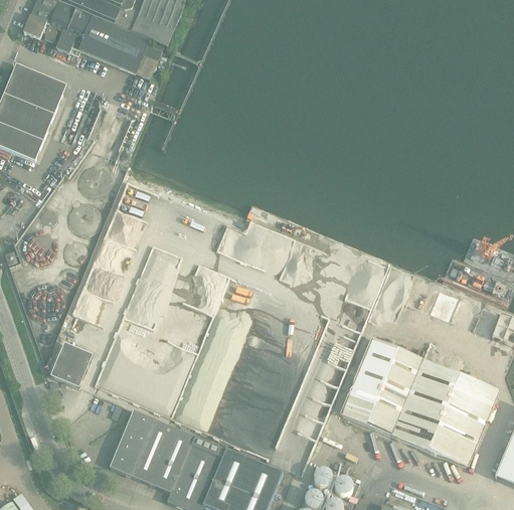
[(59,0),(164,43),(167,45),(184,0),(59,0)]
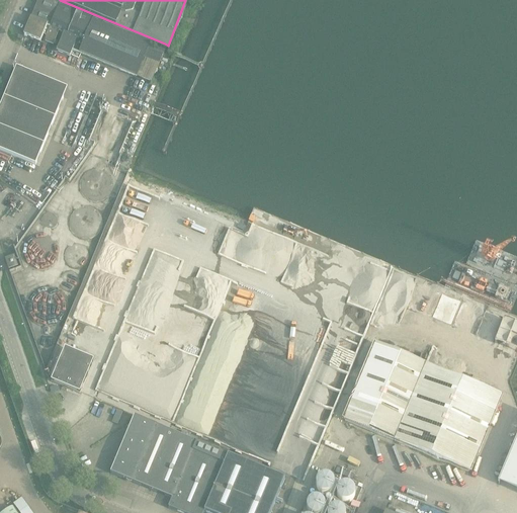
[(0,145),(37,159),(66,81),(14,62),(0,99),(0,145)]
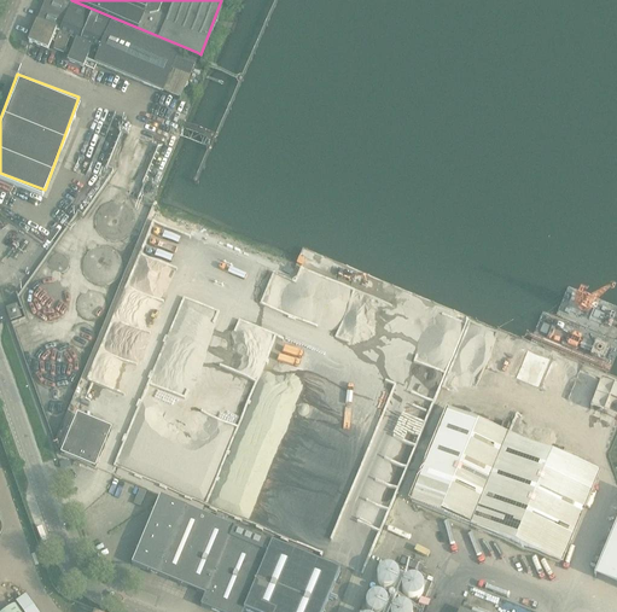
[(5,304),(10,316),(21,313),(16,299),(5,304)]
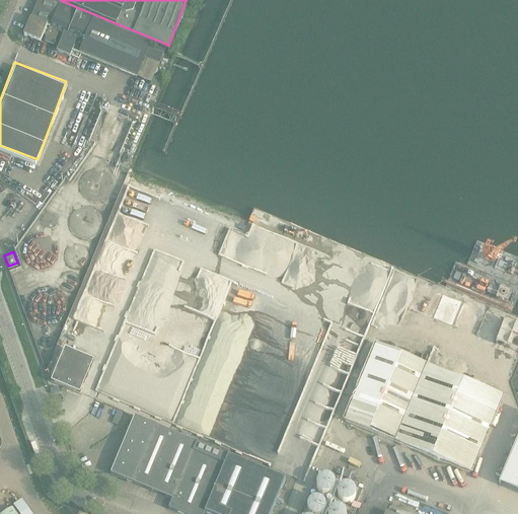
[(429,323),(434,325),(438,316),(432,314),(429,323)]
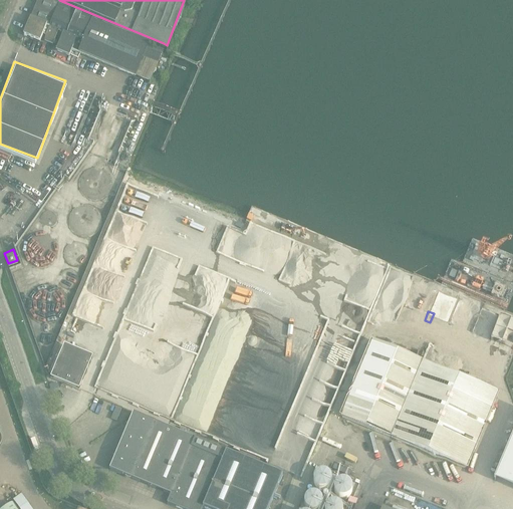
[(337,412),(467,465),(499,389),(369,335),(337,412)]
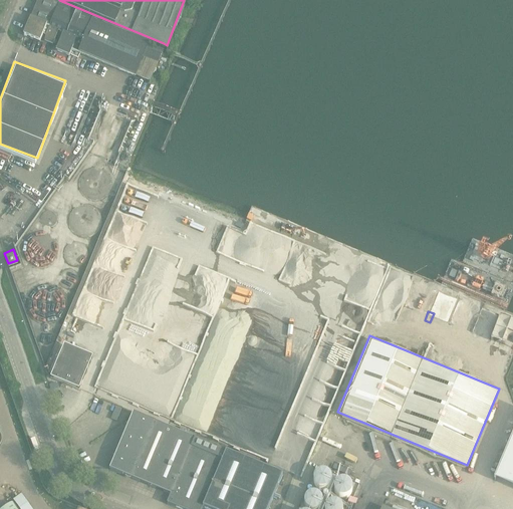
[(66,380),(78,386),(92,352),(63,340),(50,373),(66,380)]
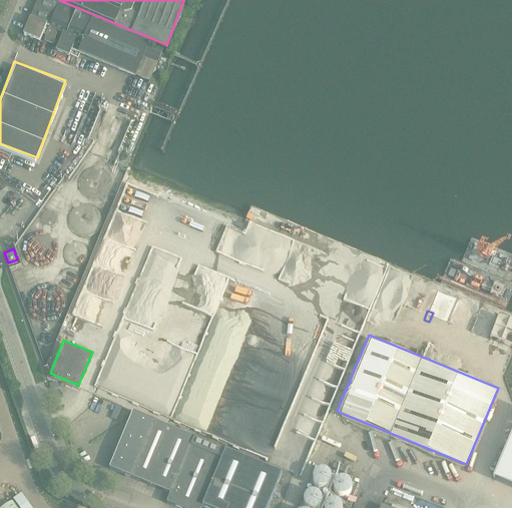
[(132,408),(108,464),(169,490),(165,499),(187,507),(198,507),(201,503),(212,507),(265,507),(282,470),(224,447),(221,456),(190,443),(194,434),(132,408)]
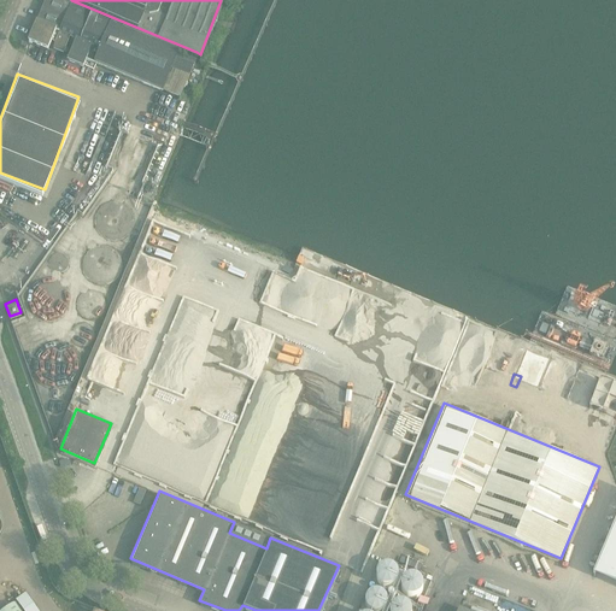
[(615,516),(592,571),(615,581),(615,516)]
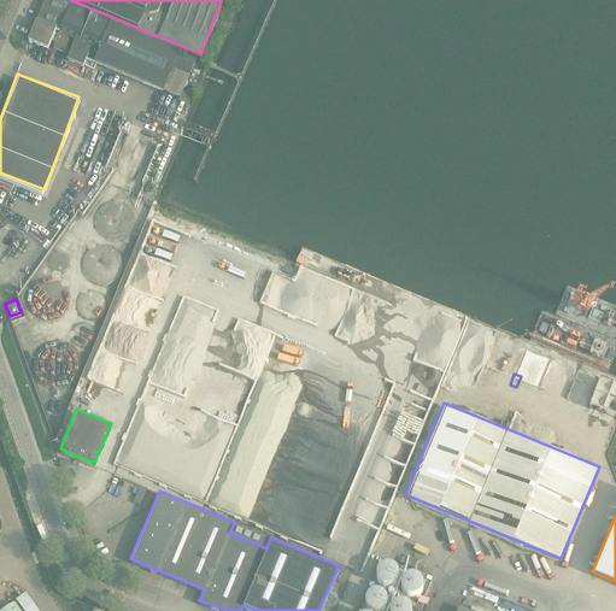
[(386,586),(398,577),(409,595),(424,585),(412,567),(402,574),(389,558),(374,568),(386,586)]
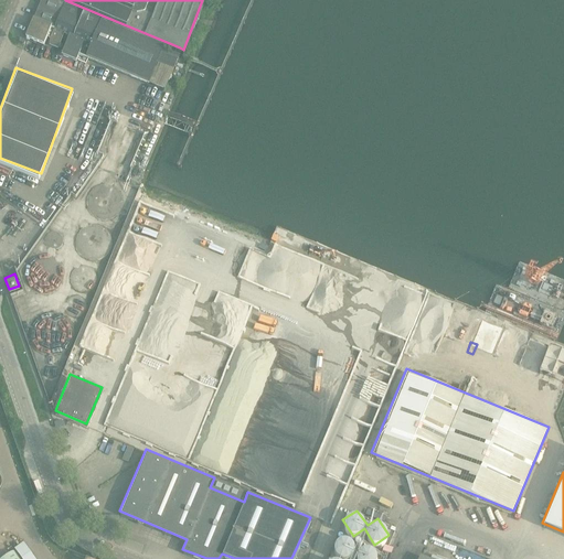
[(337,556),(353,556),(353,538),(337,538),(337,556)]
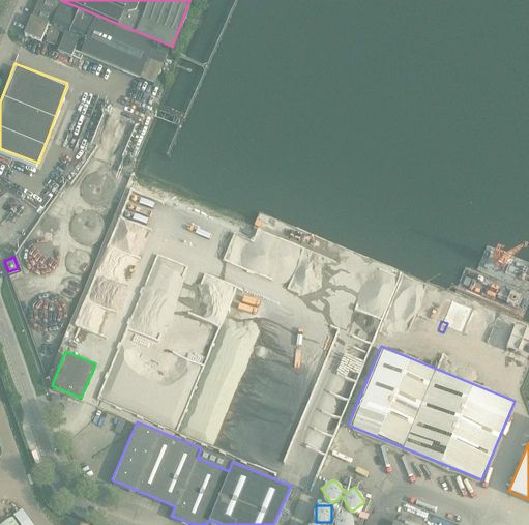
[(330,524),(331,524),(352,524),(356,518),(339,509),(330,524)]
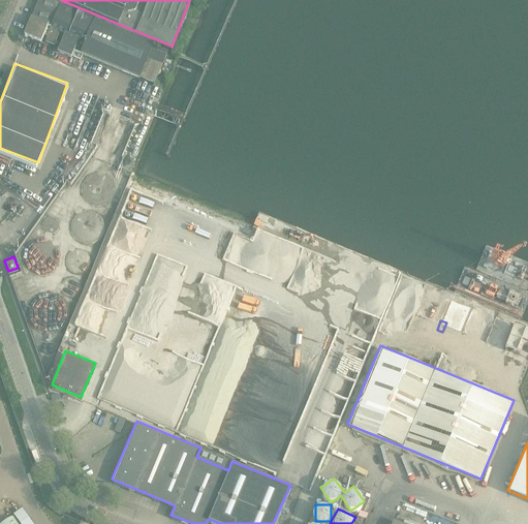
[(21,523),(12,512),(0,520),(0,523),(21,523)]
